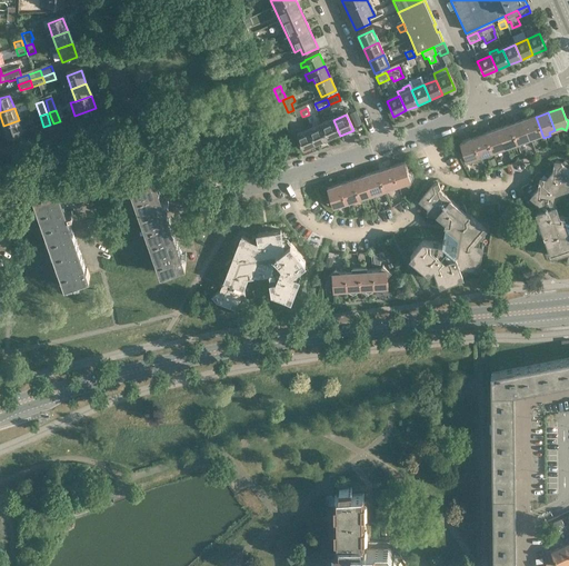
[(537,140),(543,138),(536,117),(523,121),(530,139),(536,137),(537,140)]
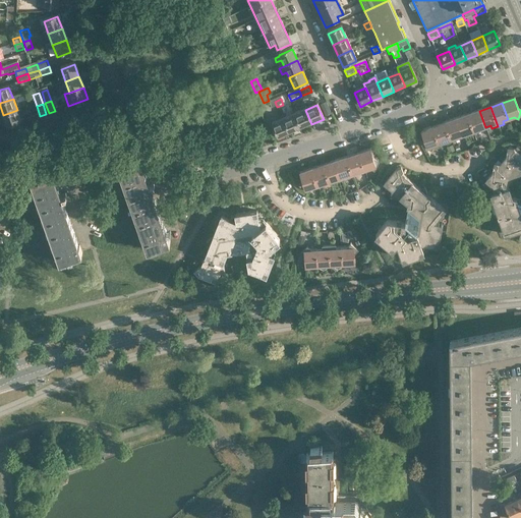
[(21,122),(17,110),(3,115),(7,127),(21,122)]
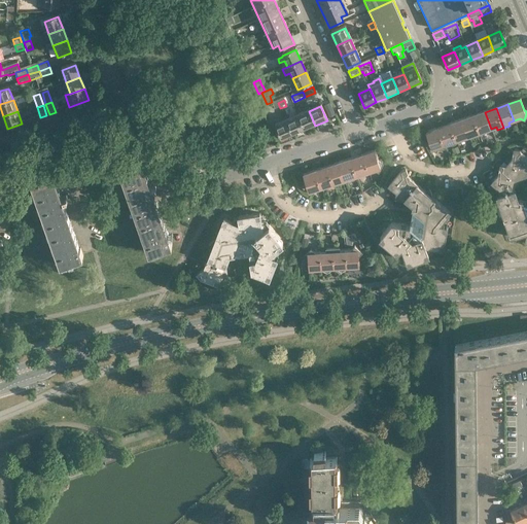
[(315,126),(309,111),(297,116),(304,131),(315,126)]
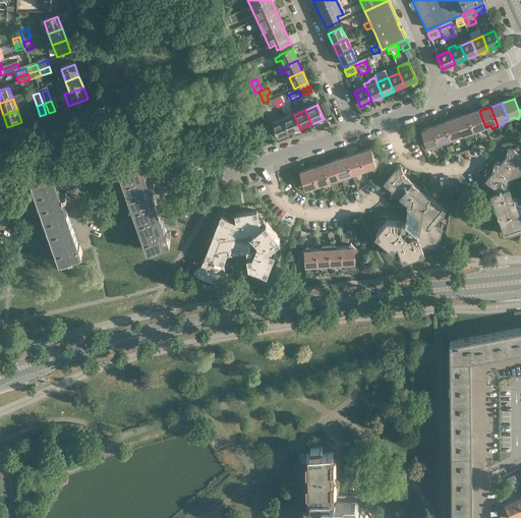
[(468,115),(474,134),(480,132),(479,129),(485,127),(479,111),(468,115)]
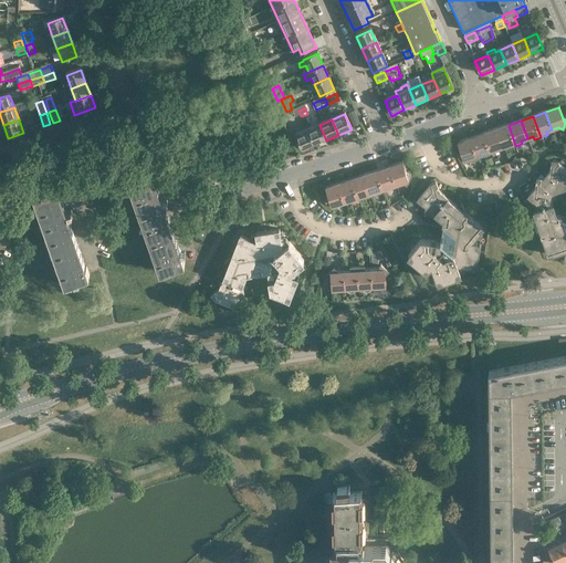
[(326,141),(320,125),(307,131),(314,146),(326,141)]
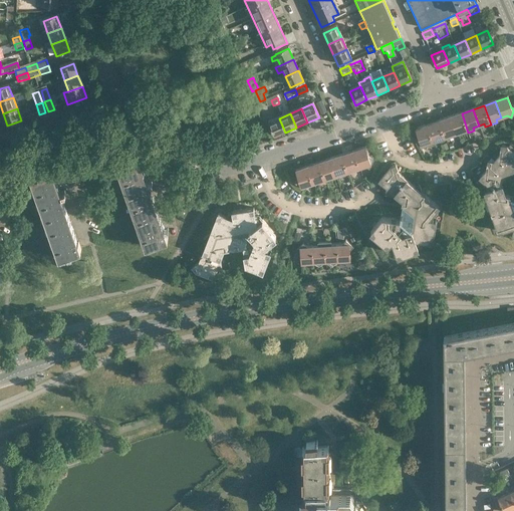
[(468,133),(462,113),(450,117),(456,134),(461,132),(462,135),(468,133)]
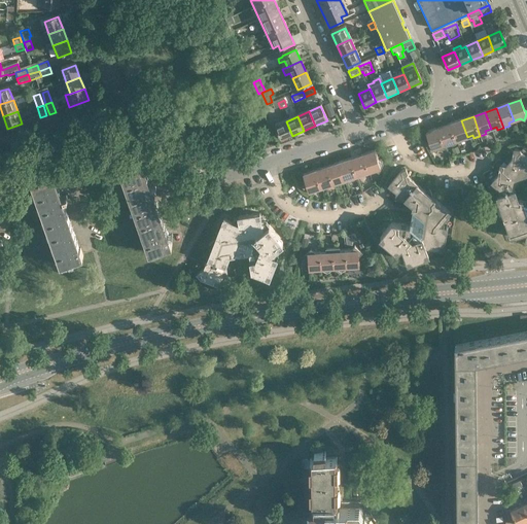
[(467,137),(461,120),(450,125),(457,144),(462,142),(462,139),(467,137)]
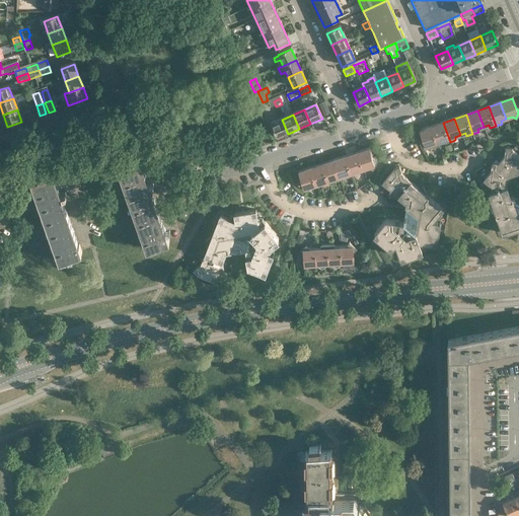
[(288,134),(282,120),(271,125),(277,139),(286,135),(288,134)]
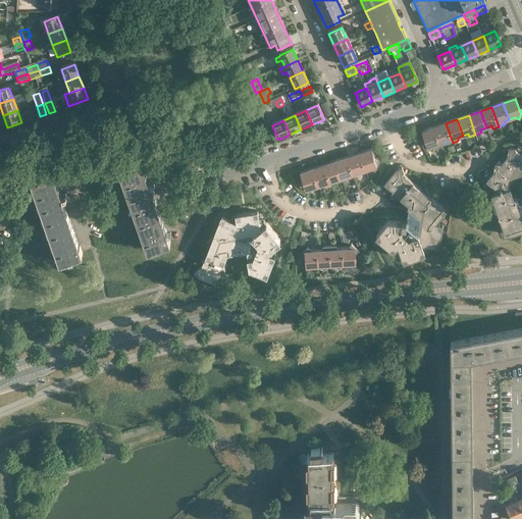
[(446,123),(434,127),(440,144),(446,143),(447,145),(453,143),(446,123)]
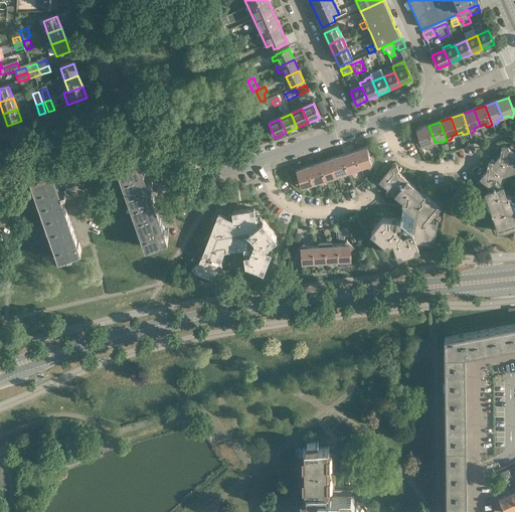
[(436,148),(435,142),(428,126),(416,131),(409,133),(411,138),(418,136),(420,141),(418,145),(430,150),(436,148)]
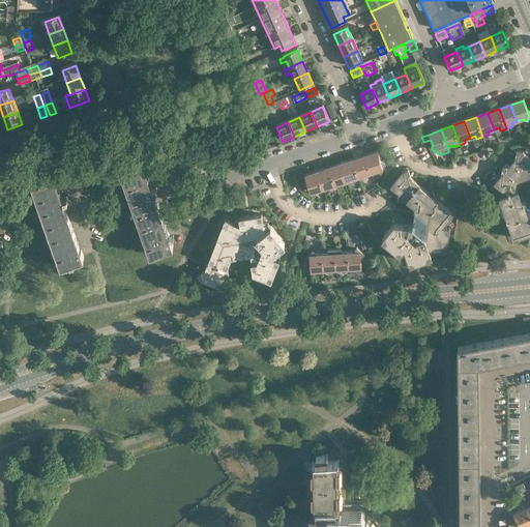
[(523,238),(524,242),(529,243),(529,205),(521,204),(516,189),(522,182),(529,178),(529,176),(529,174),(529,172),(529,159),(522,153),(517,152),(514,162),(508,170),(503,169),(501,178),(494,186),(501,192),(498,196),(513,241),(523,238)]
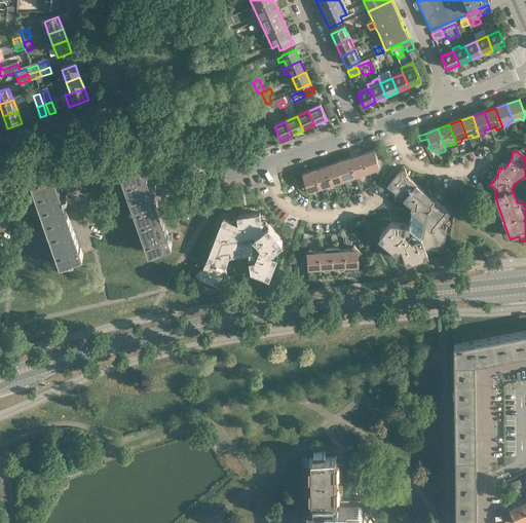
[(374,152),(362,156),(367,173),(374,171),(377,173),(381,164),(377,162),(374,152)]
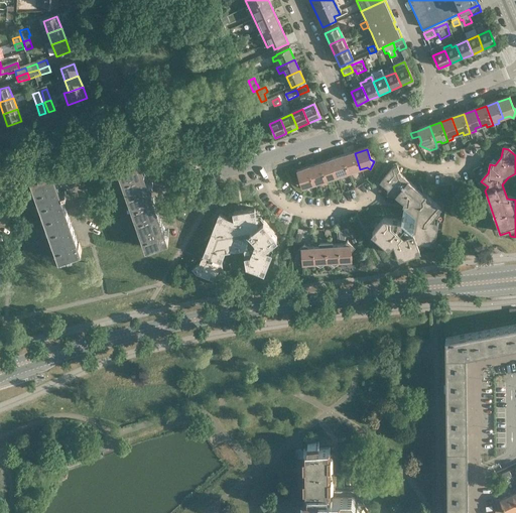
[(360,169),(355,153),(344,157),(350,175),(356,173),(355,171),(360,169)]
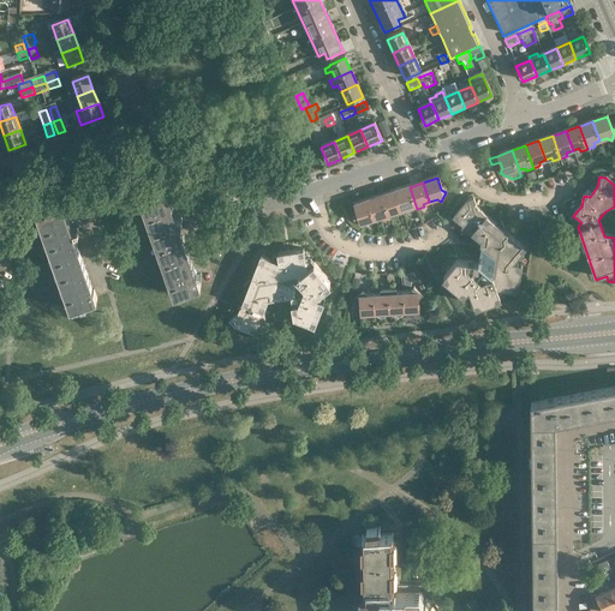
[(395,192),(402,210),(408,209),(410,211),(417,209),(410,187),(395,192)]
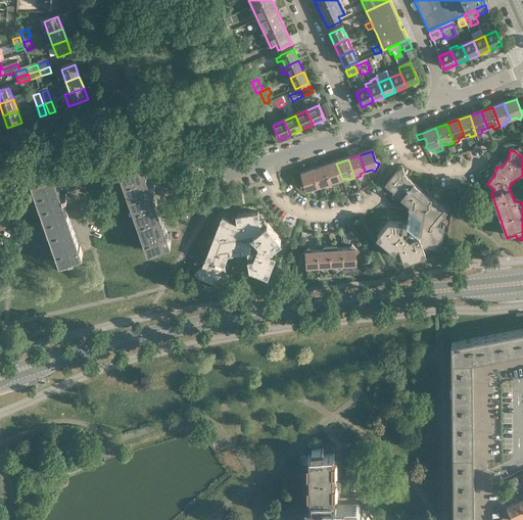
[(154,185),(150,186),(142,163),(120,172),(148,253),(171,245),(151,190),(155,188),(154,185)]
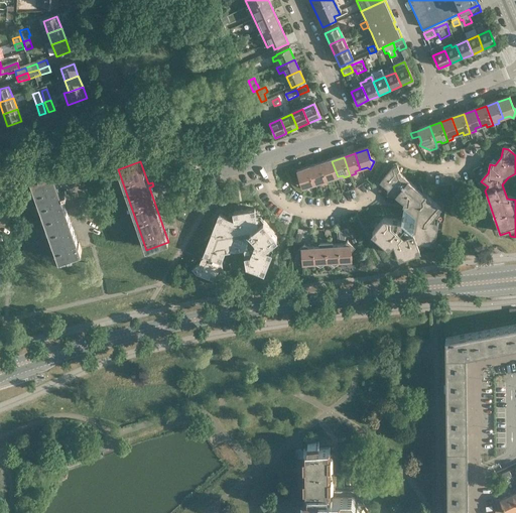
[(320,165),(327,183),(333,181),(332,178),(338,176),(332,161),(320,165)]
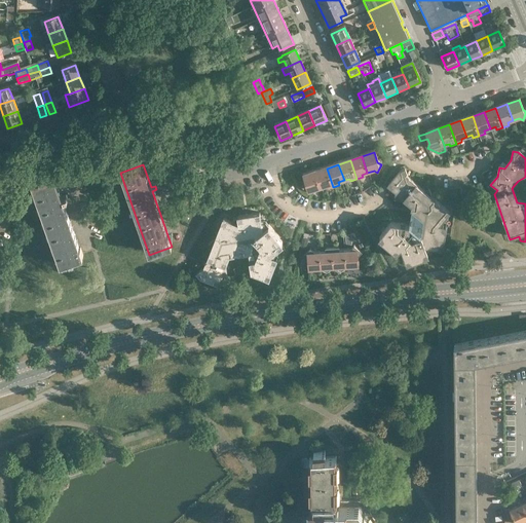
[(327,189),(333,187),(327,169),(315,172),(321,188),(326,186),(327,189)]
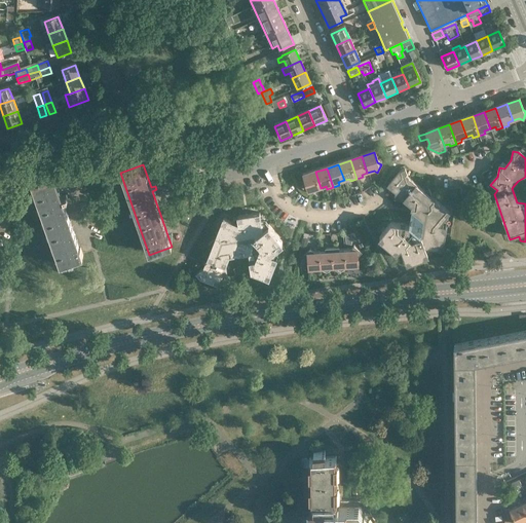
[(321,188),(315,172),(313,173),(303,176),(306,186),(304,190),(312,194),(314,190),(321,188)]
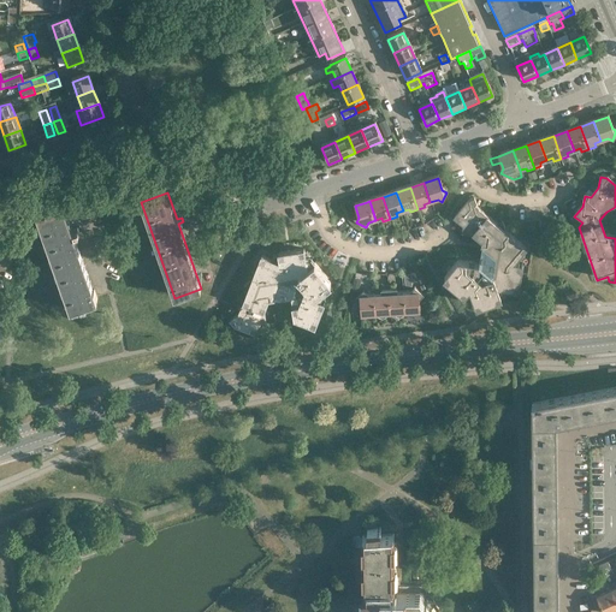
[(473,298),(477,308),(507,297),(507,291),(517,293),(520,281),(523,262),(519,259),(525,250),(505,235),(502,224),(496,226),(478,211),(474,201),(468,203),(454,219),(463,227),(463,233),(473,235),(483,243),(479,266),(457,262),(444,279),(467,299),(473,298)]
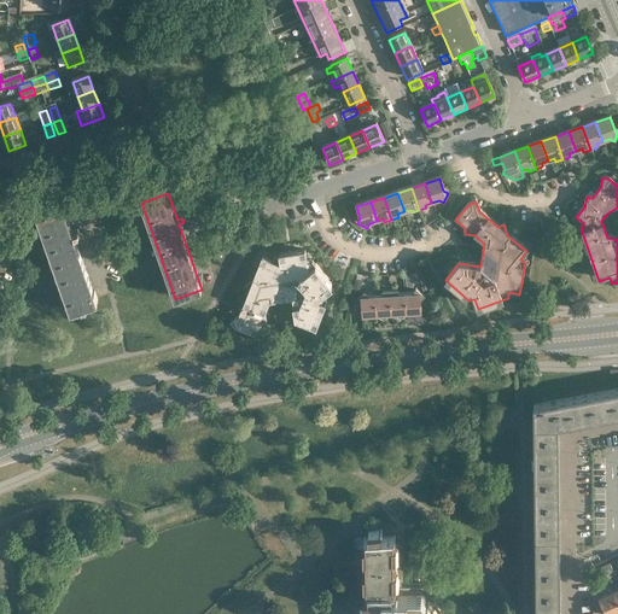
[(79,232),(74,233),(64,206),(38,216),(71,313),(98,304),(75,238),(80,235),(79,232)]
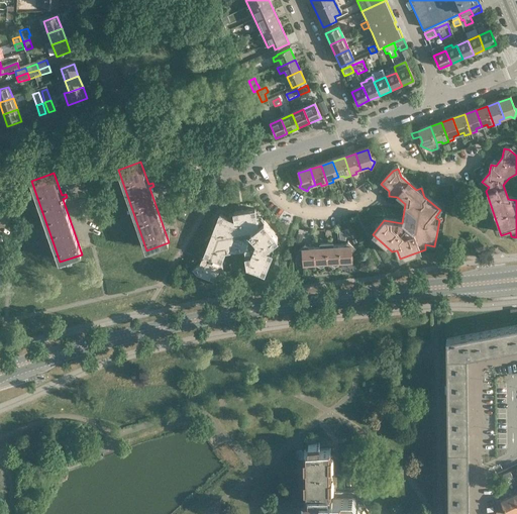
[(271,245),(278,240),(262,220),(256,220),(255,212),(229,216),(227,220),(219,217),(212,236),(205,242),(208,246),(201,266),(194,271),(197,275),(213,282),(217,272),(222,271),(221,262),(225,252),(244,249),(247,267),(264,273),(274,250),(271,245)]
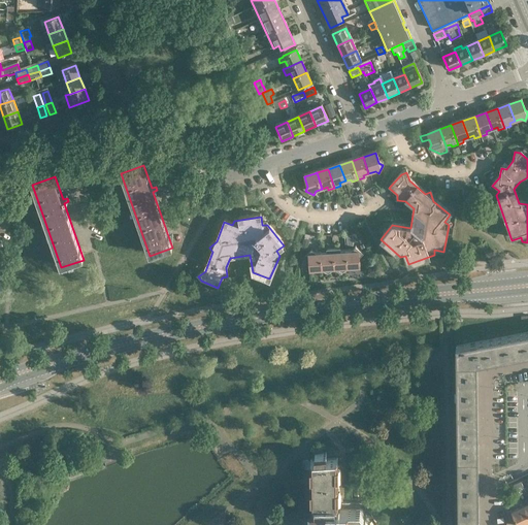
[(345,253),(348,270),(360,269),(359,259),(362,255),(356,249),(353,252),(345,253)]
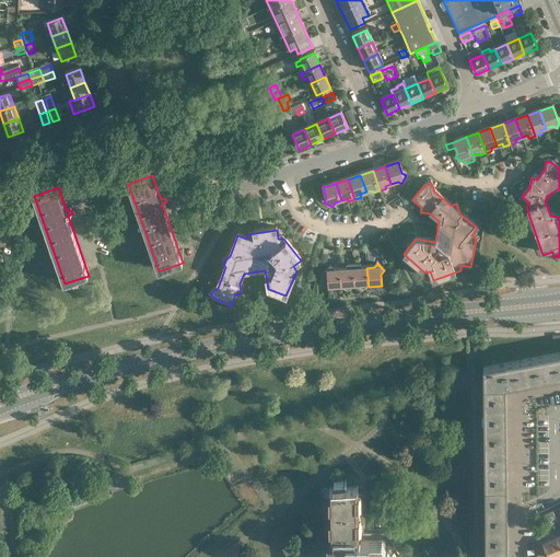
[(342,289),(356,288),(353,266),(347,267),(347,269),(340,270),(342,289)]
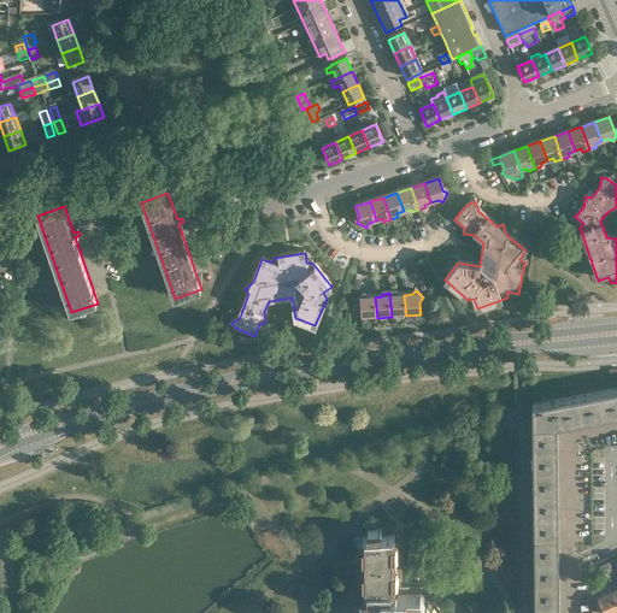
[(406,316),(404,295),(398,295),(397,293),(389,293),(392,317),(406,316)]
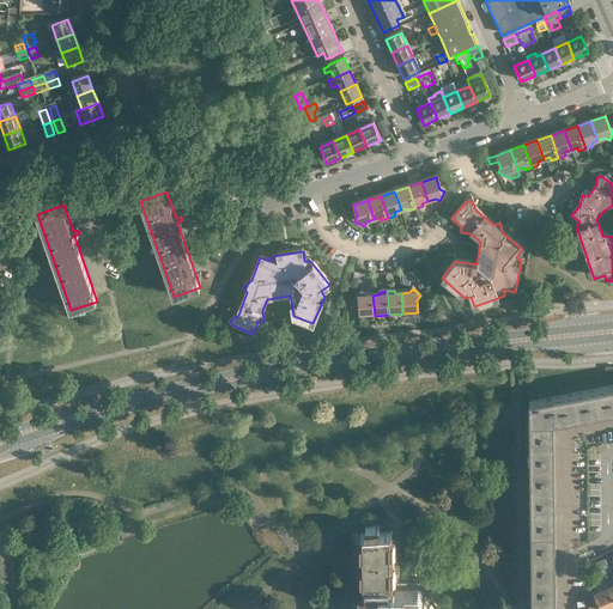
[(375,316),(372,296),(365,296),(362,292),(349,306),(350,317),(375,316)]
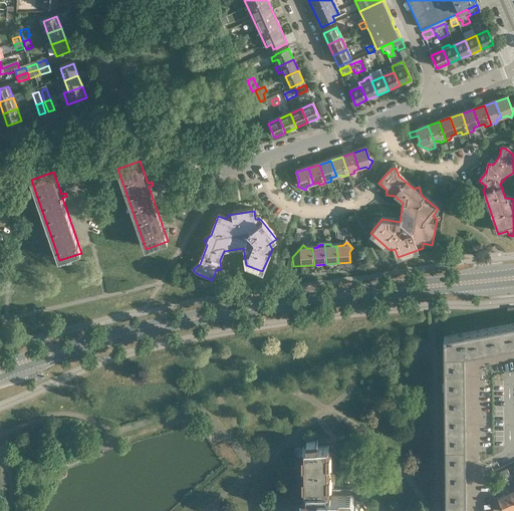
[(513,345),(513,325),(444,338),(446,510),(465,510),(464,355),(513,345)]
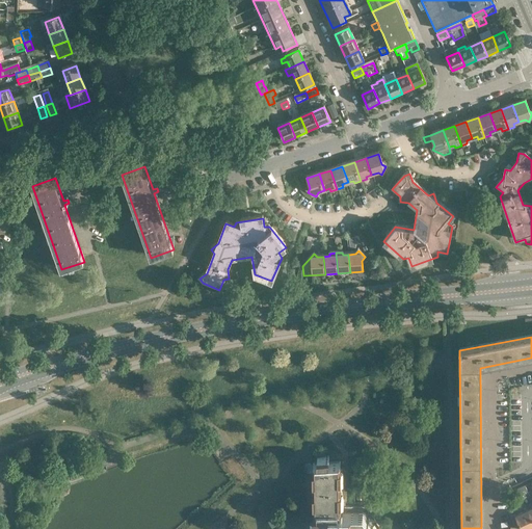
[(531,408),(512,418),(531,461),(531,408)]
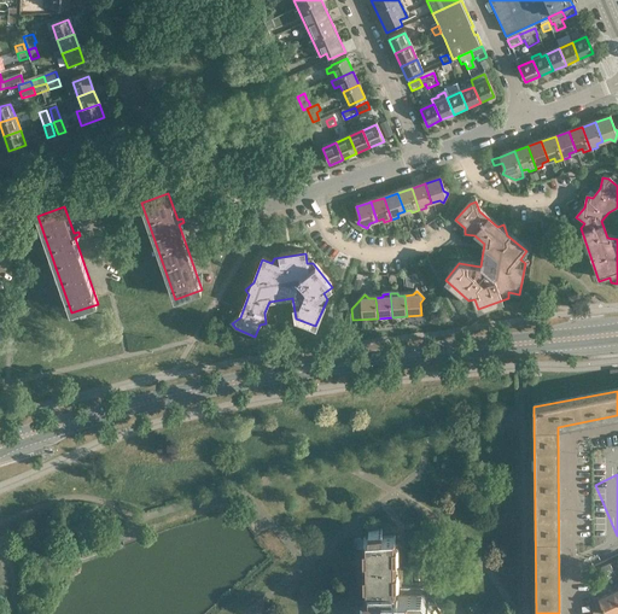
[(382,539),(382,532),(368,533),(368,541),(363,541),(365,606),(362,606),(361,606),(359,607),(356,608),(354,609),(351,610),(350,612),(349,613),(432,613),(427,606),(426,607),(421,597),(394,597),(394,594),(395,594),(394,539),(382,539)]
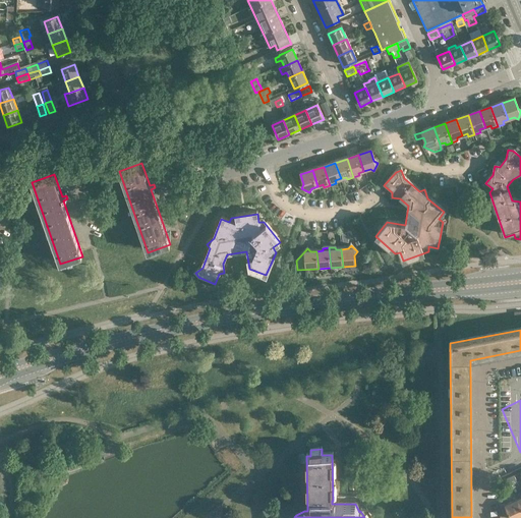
[(508,480),(511,486),(517,483),(514,477),(508,480)]
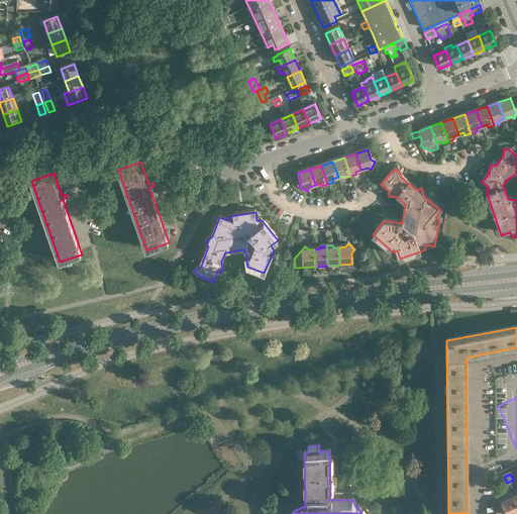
[(502,486),(507,483),(504,477),(499,480),(502,486)]
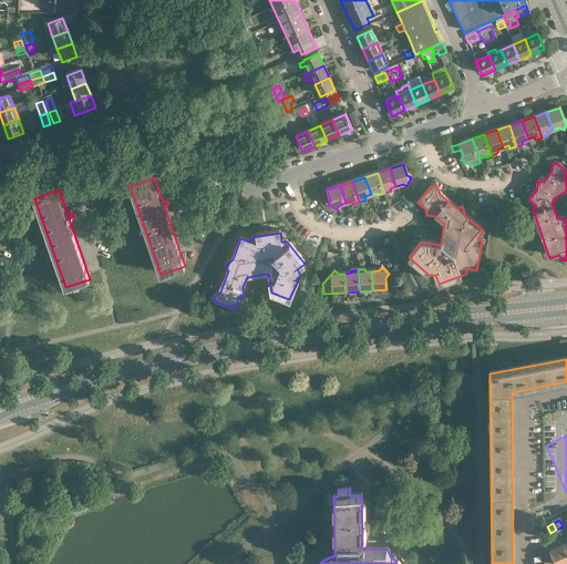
[(566,563),(566,554),(564,546),(549,553),(554,563),(566,563)]
